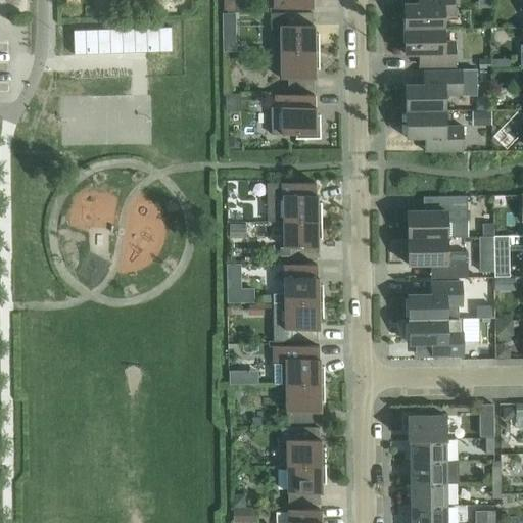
[(273,0),(274,7),(274,9),(312,8),(312,0),(273,0)]
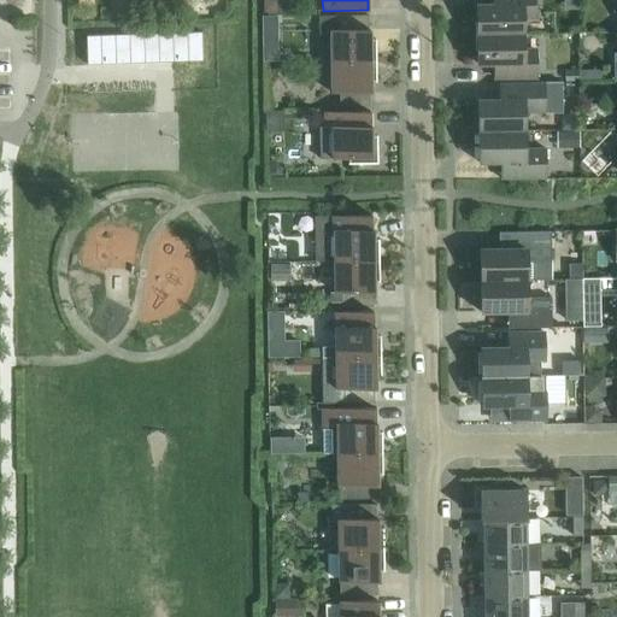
[(476,35),(523,34),(523,18),(535,18),(534,0),(493,0),(494,6),(476,6),(476,35)]
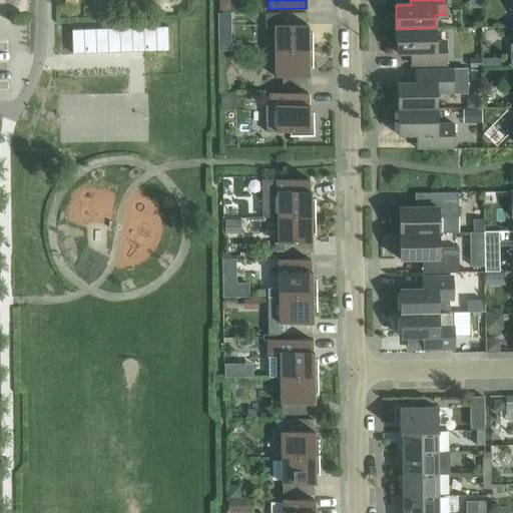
[(275,51),(313,50),(312,33),(307,33),(306,13),(265,13),(266,29),(275,29),(275,51)]
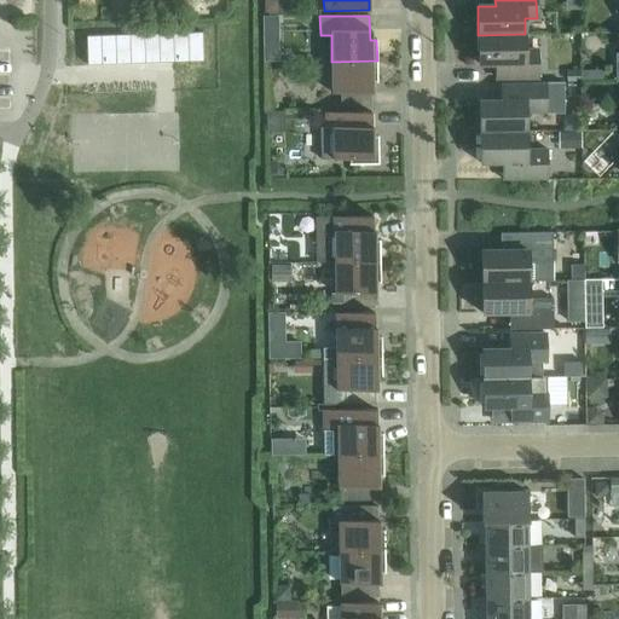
[(87,65),(172,62),(203,61),(202,32),(86,35),(87,65)]
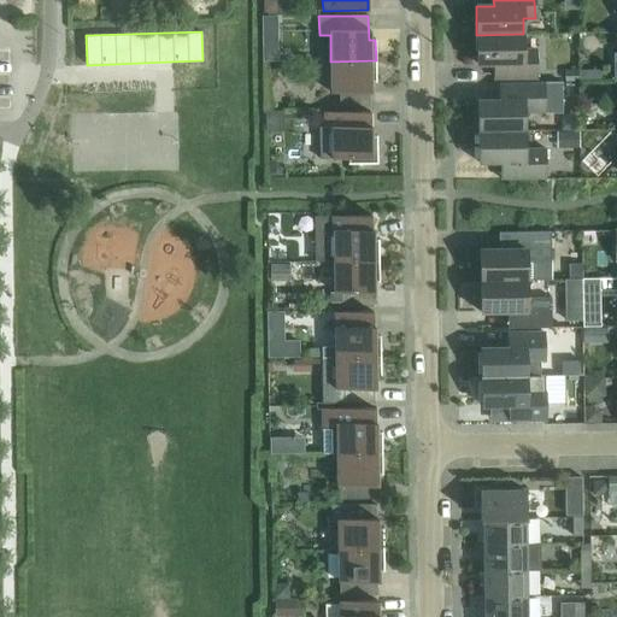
[(523,51),(523,34),(476,35),(477,64),(495,64),(495,78),(535,77),(535,50),(523,51)]
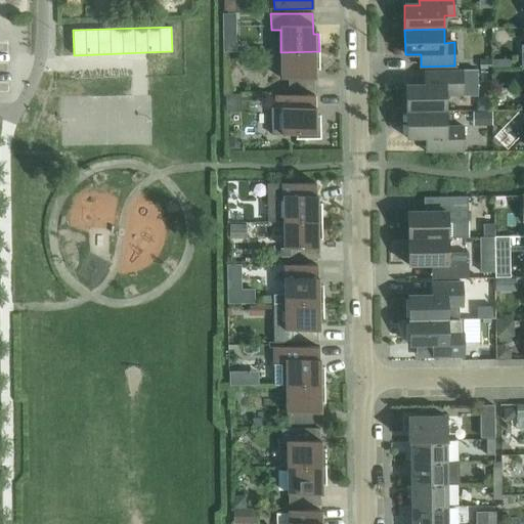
[(319,51),(280,52),(281,79),(288,79),(288,90),(314,90),(313,70),(319,70),(319,51)]
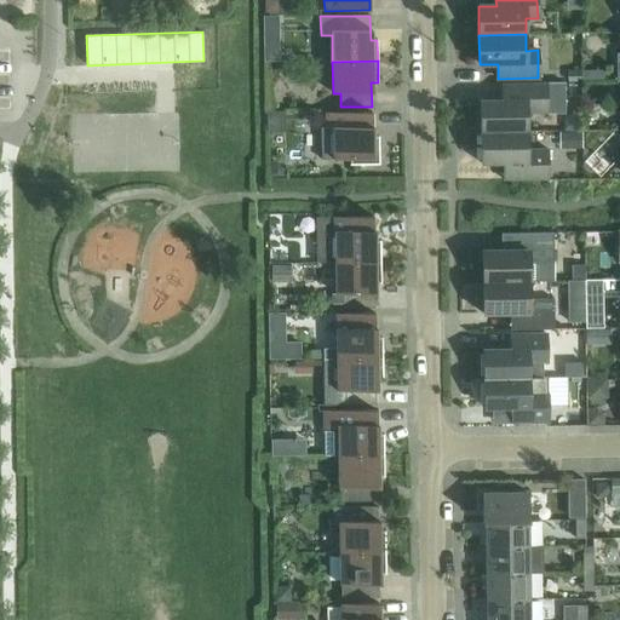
[(481,132),(527,132),(527,114),(564,113),(564,82),(501,84),(503,101),(480,101),(481,132)]
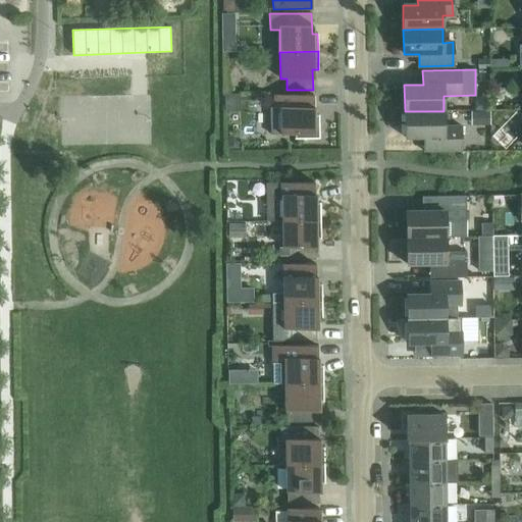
[(274,97),(275,107),(269,107),(270,135),(295,135),(295,139),(319,139),(319,115),(313,115),(313,95),(274,95),(274,97)]
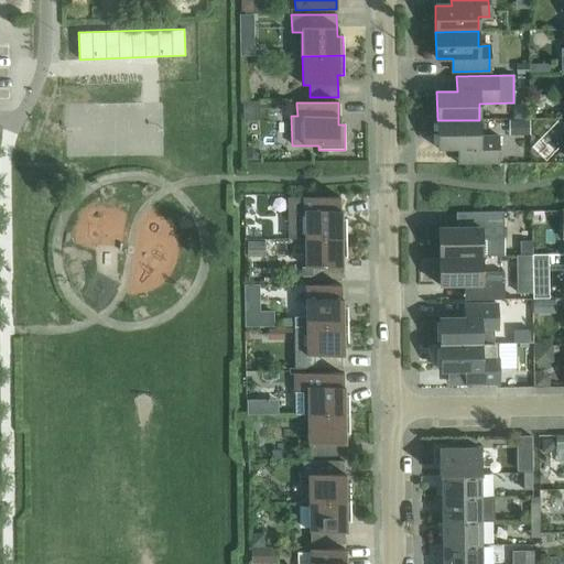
[(479,136),(479,120),(437,120),(437,149),(457,149),(458,164),(498,163),(498,136),(479,136)]
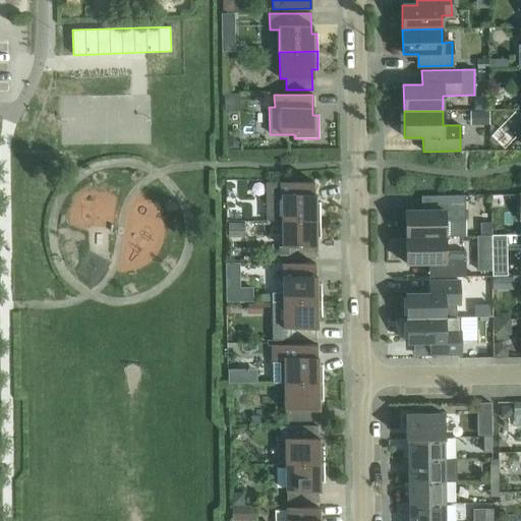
[(313,182),(275,182),(266,182),(267,221),(282,221),(320,220),(320,203),(313,203),(313,182)]
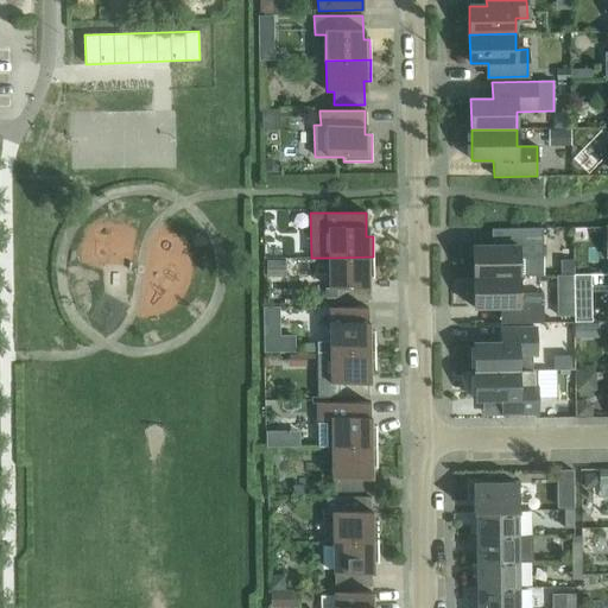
[(542,228),(511,229),(511,246),(473,246),(473,277),(519,276),(543,274),(542,228)]
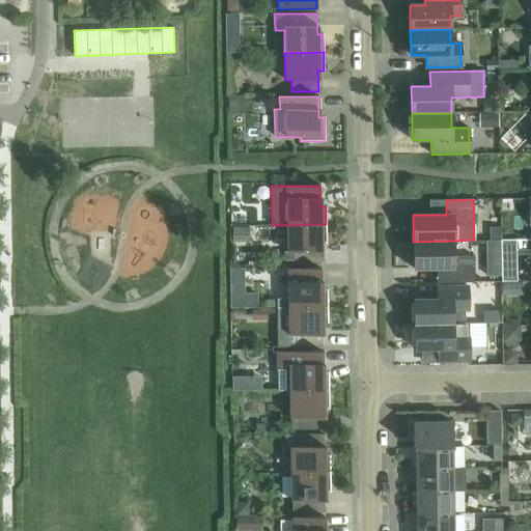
[(250,238),(249,222),(230,223),(230,239),(250,238)]
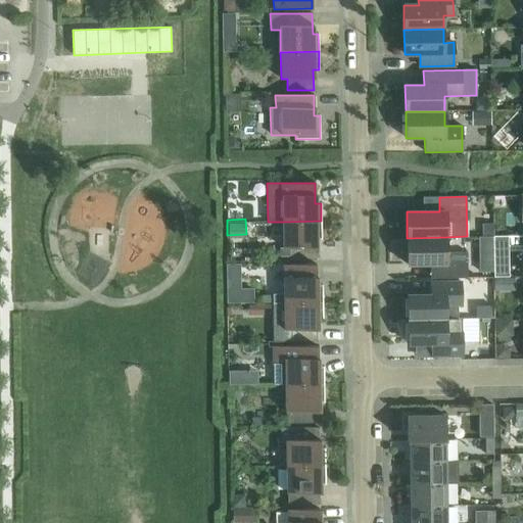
[(322,239),(321,221),(283,222),(283,248),(289,248),(290,259),(316,259),(316,239),(322,239)]
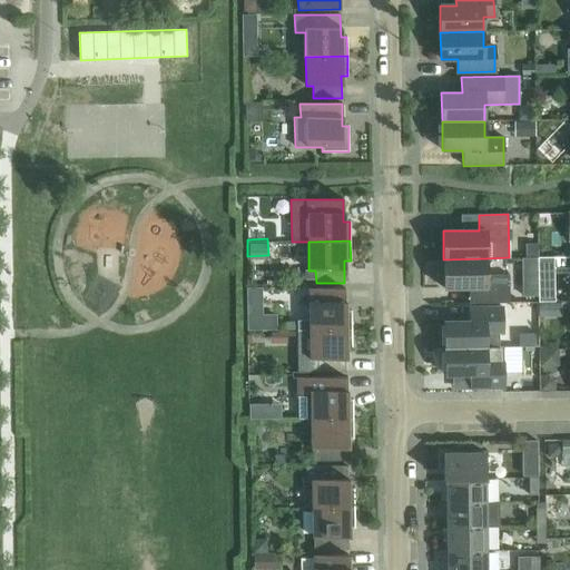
[(487,258),(443,259),(444,288),(480,288),(480,304),(509,303),(509,275),(487,275),(487,258)]
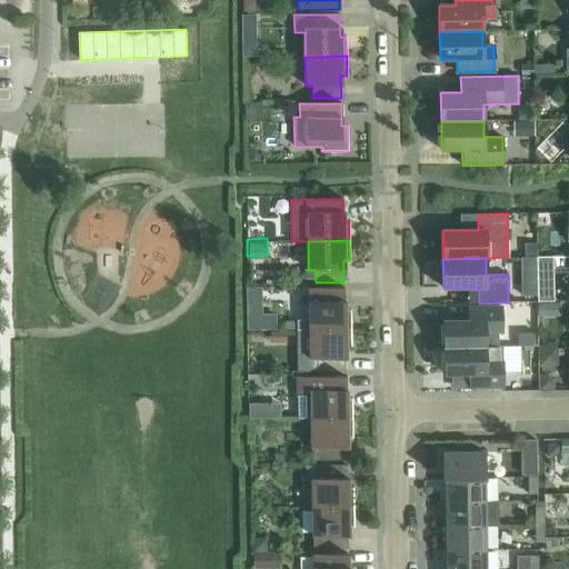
[(552,301),(552,258),(537,259),(537,302),(552,301)]
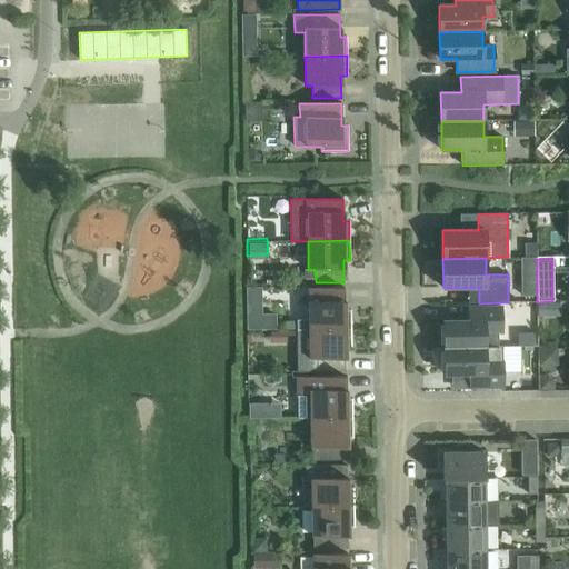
[(308,289),(309,320),(297,320),(297,330),(351,329),(350,310),(345,310),(343,288),(316,288),(316,289),(308,289)]
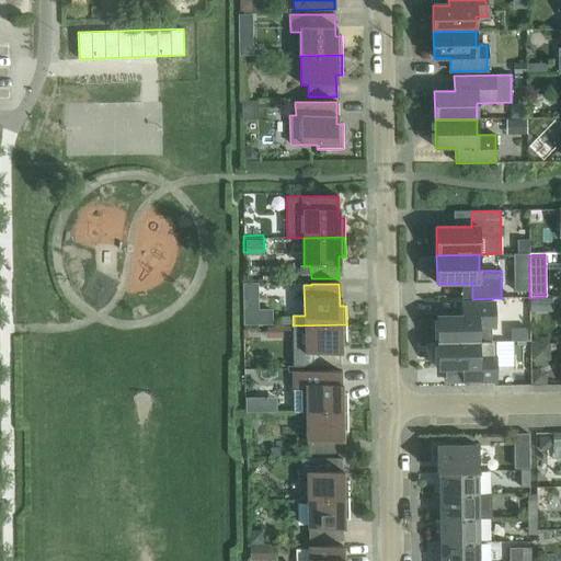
[(438,343),(495,342),(491,342),(491,329),(495,329),(494,302),(467,302),(467,316),(437,317),(438,343)]
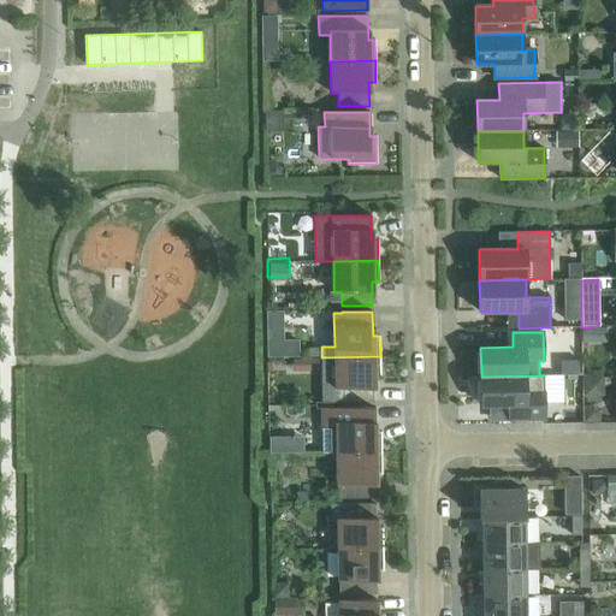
[(380,356),(321,357),(321,403),(374,402),(373,378),(380,378),(380,356)]
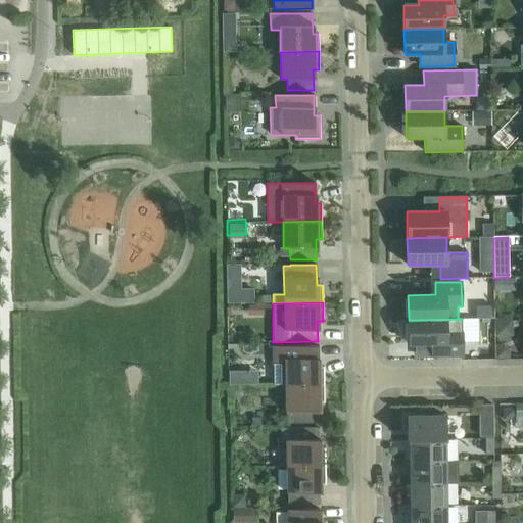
[(462,319),(409,320),(409,344),(436,344),(436,357),(462,355),(462,319)]
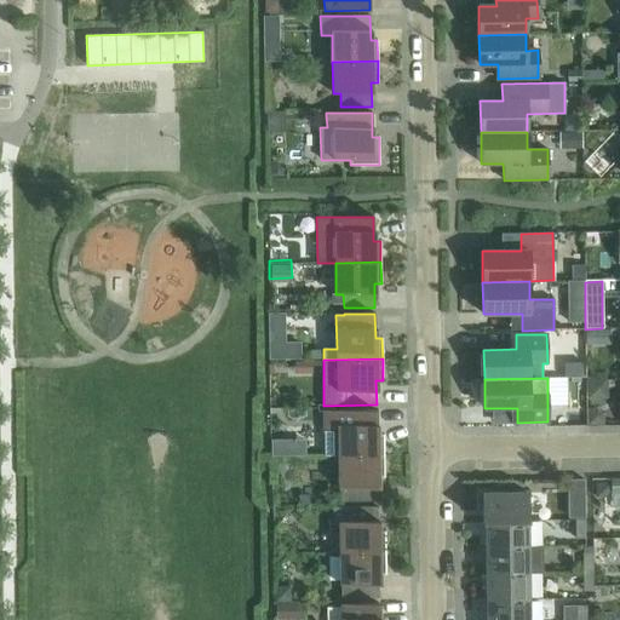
[(377,411),(331,411),(323,411),(325,457),(338,457),(384,455),(384,434),(377,435),(377,411)]
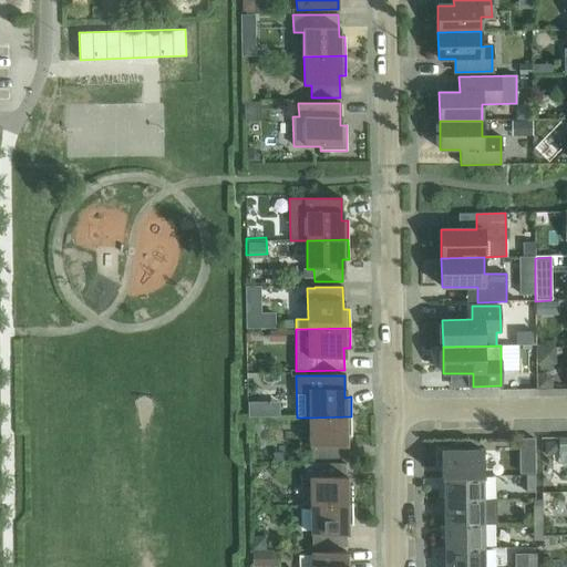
[(351,436),(351,416),(309,418),(310,459),(346,459),(344,436),(351,436)]
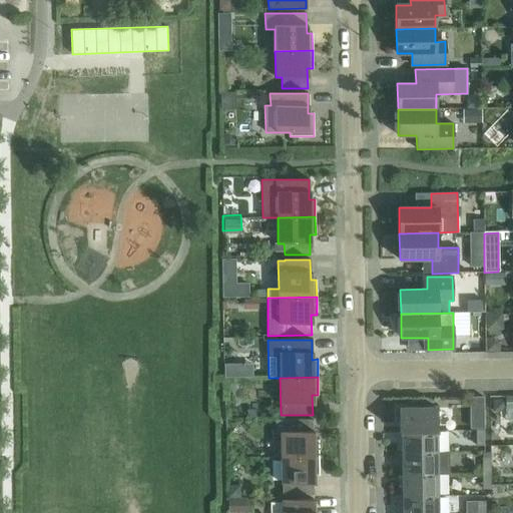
[(435,431),(436,432),(437,432),(437,408),(399,409),(399,422),(403,422),(403,431),(435,431)]
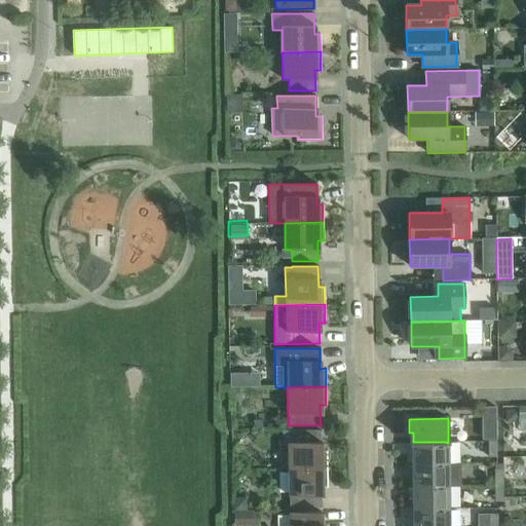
[(488,441),(496,441),(496,422),(488,422),(488,441)]
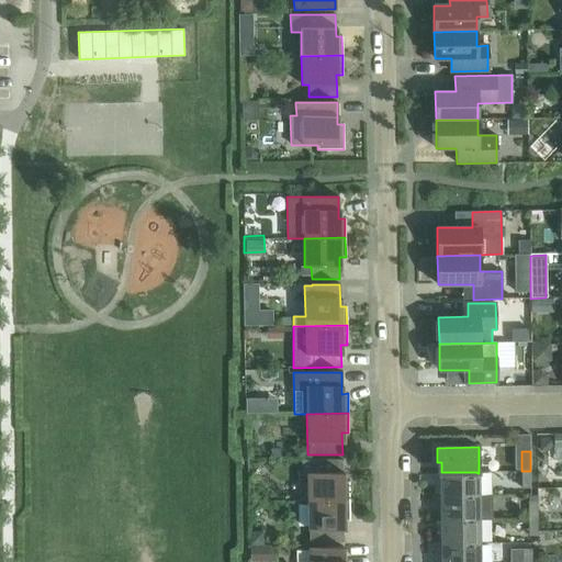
[(307,502),(349,501),(349,481),(343,481),(343,460),(301,460),(301,461),(302,474),(307,474),(307,502)]
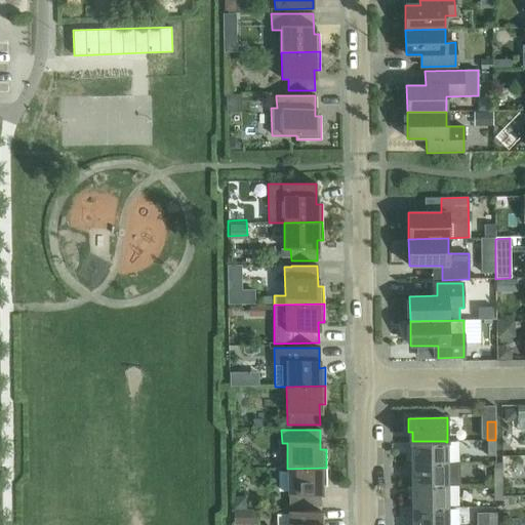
[(495,456),(495,440),(487,440),(487,456),(495,456)]
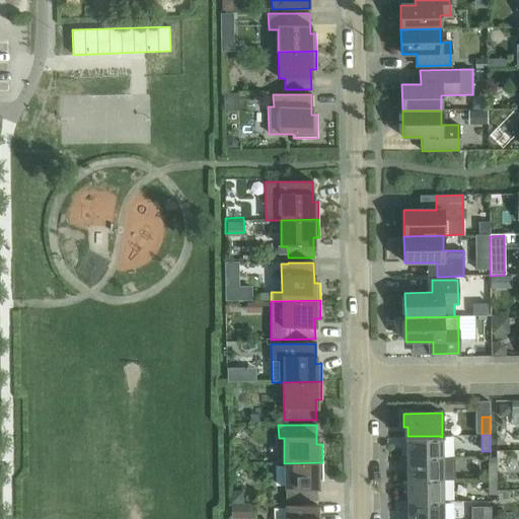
[(441,458),(441,437),(440,436),(408,436),(408,458),(441,458)]
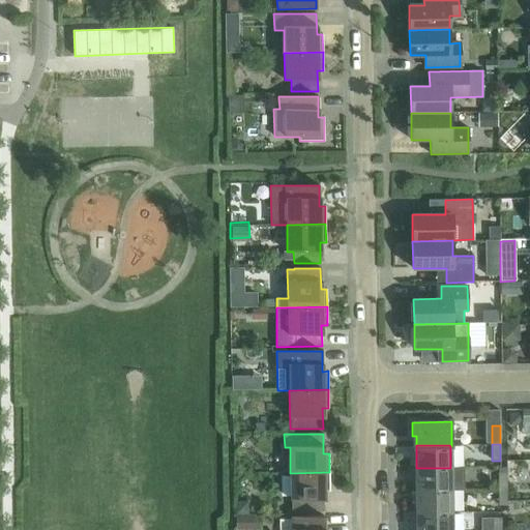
[(464,467),(450,468),(416,468),(416,491),(464,490),(464,467)]
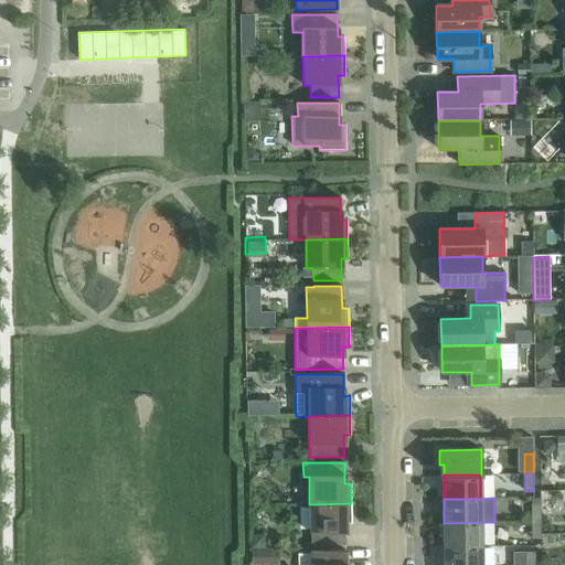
[(351,503),(309,504),(310,545),(345,545),(345,523),(351,523),(351,503)]
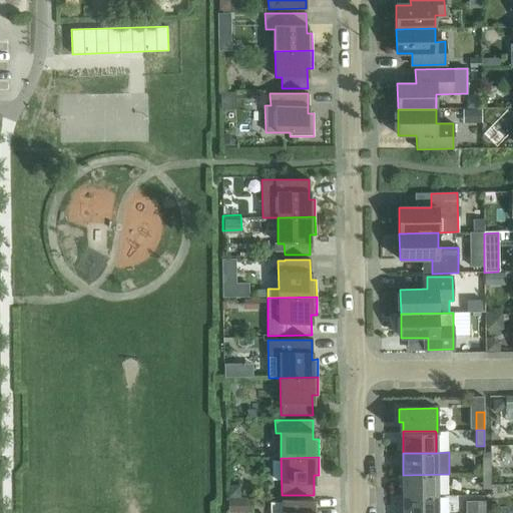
[(482,474),(490,473),(490,458),(482,458),(482,474)]
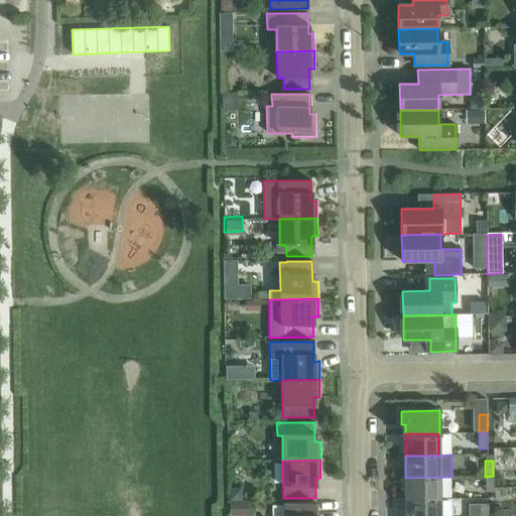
[(494,492),(493,476),(485,477),(486,492),(494,492)]
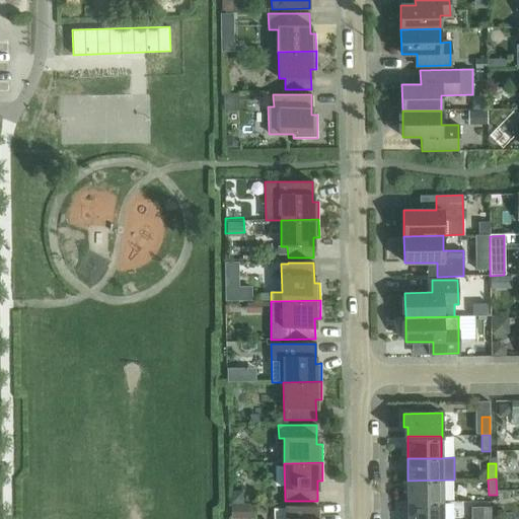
[(455,502),(454,479),(408,480),(409,502),(442,502),(455,502)]
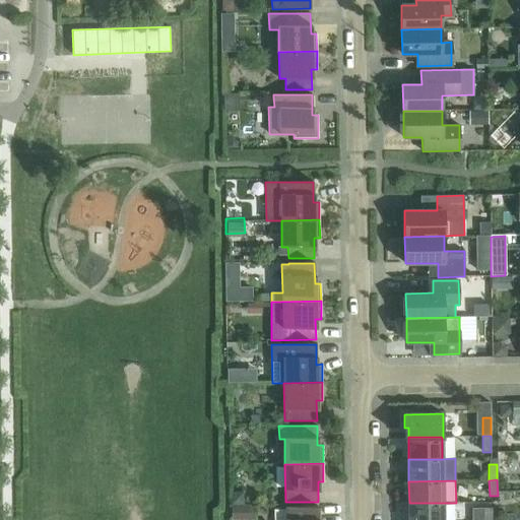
[(254,502),(230,500),(229,517),(253,518),(254,502)]
